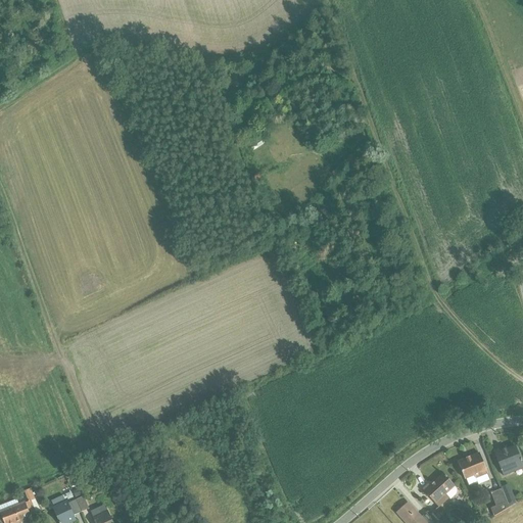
[(244,99),(249,96),(244,91),(238,95),(244,99)]
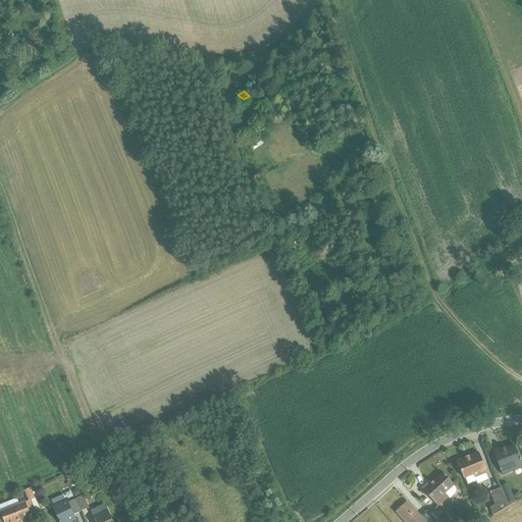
[(220,95),(223,102),(225,101),(226,102),(230,101),(228,97),(225,99),(223,94),(220,95)]
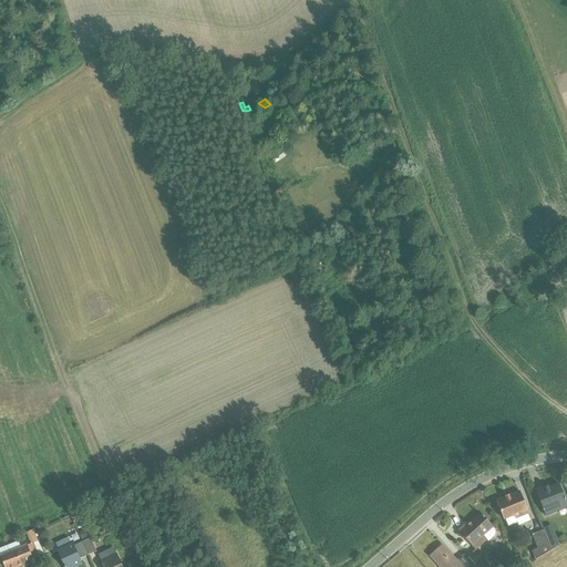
[(258,140),(253,142),(255,148),(258,147),(258,146),(260,145),(268,141),(266,135),(261,137),(261,136),(259,136),(260,138),(258,138),(258,140)]
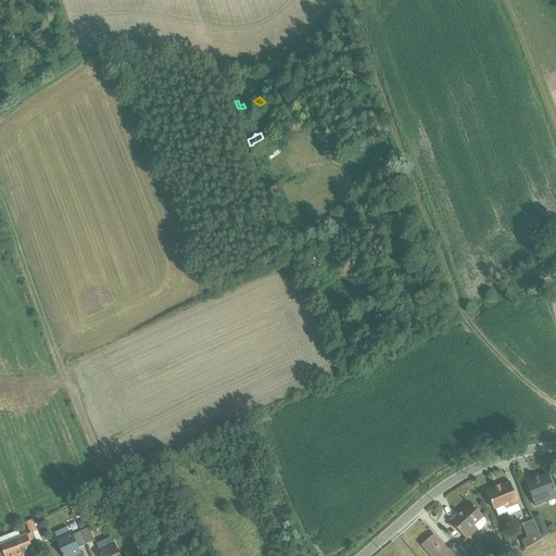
[(275,154),(267,158),(274,175),(280,173),(280,169),(285,168),(280,158),(276,159),(275,154)]
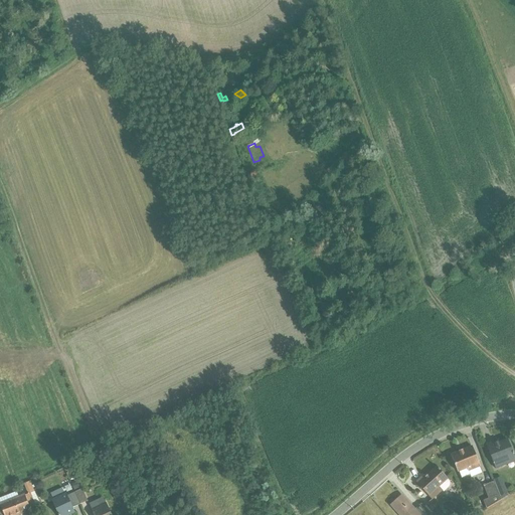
[(347,152),(326,171),(331,176),(352,158),(347,152)]
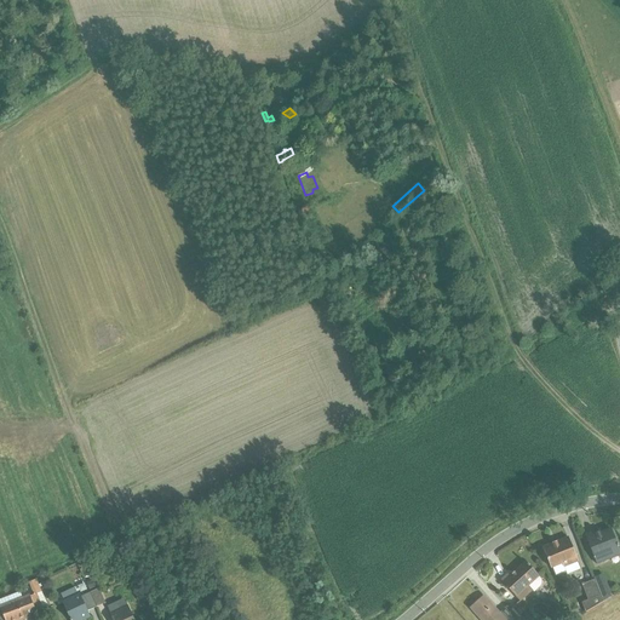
[(597,566),(619,556),(619,551),(612,529),(598,535),(597,532),(585,537),(597,566)]
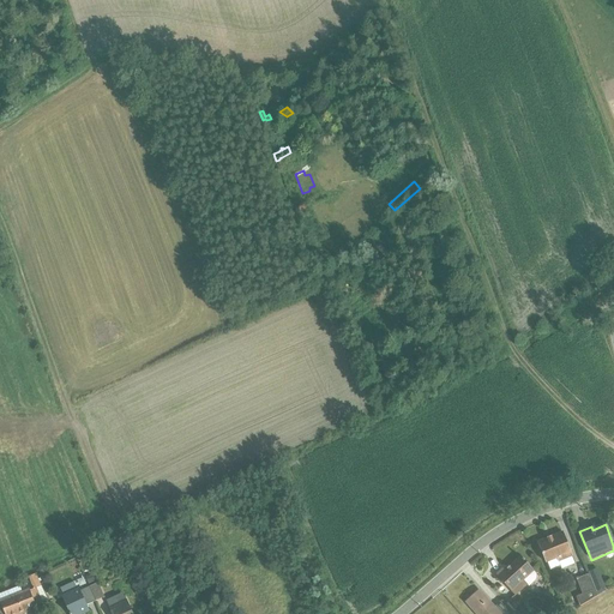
[(546,564),(547,564),(551,571),(560,566),(563,570),(575,565),(572,558),(572,557),(564,534),(537,543),(546,564)]
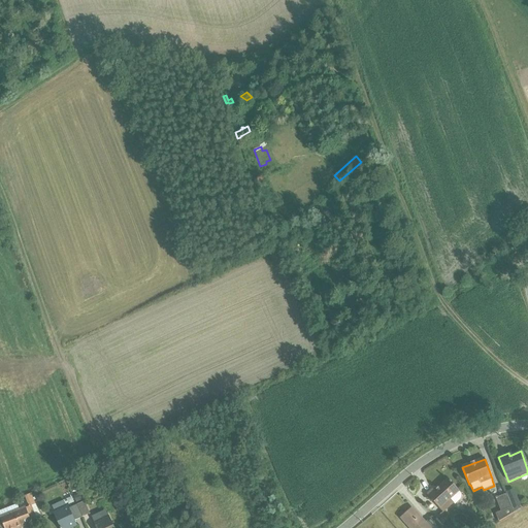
[(454,503),(455,505),(460,500),(461,499),(461,497),(461,496),(461,495),(461,494),(460,493),(448,480),(434,492),(432,490),(427,495),(443,514),(454,503)]
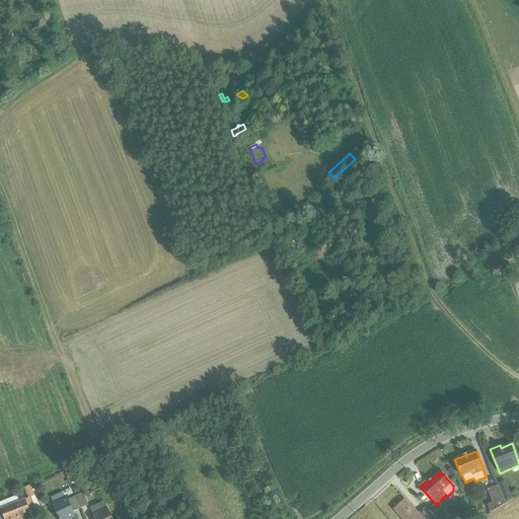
[(505,480),(498,484),(498,486),(504,500),(512,497),(505,480)]
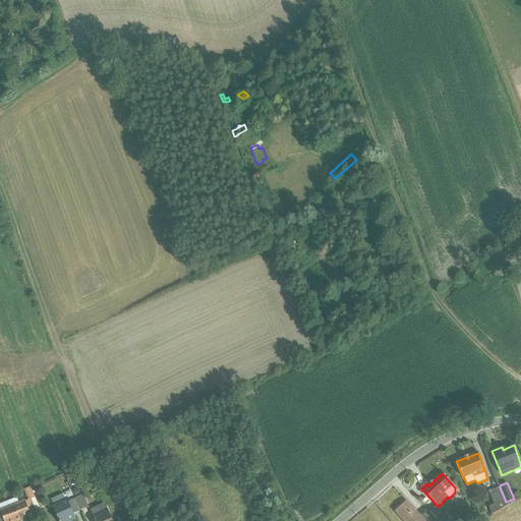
[(31,498),(37,495),(32,484),(25,487),(31,498)]
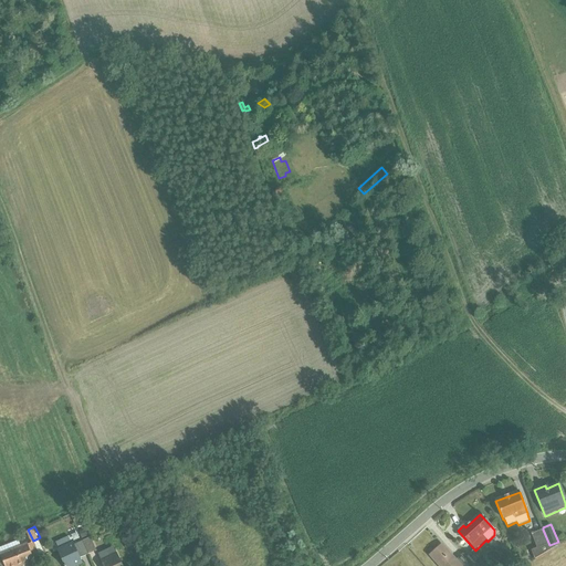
[(82,540),(88,536),(85,530),(79,532),(82,540)]
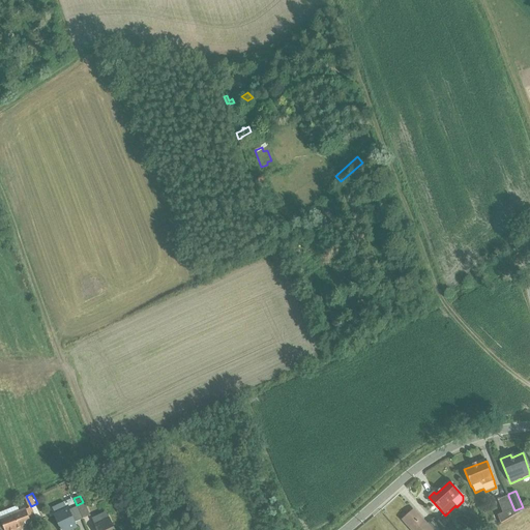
[(500,524),(517,514),(514,510),(508,496),(497,500),(503,513),(497,516),(500,524)]
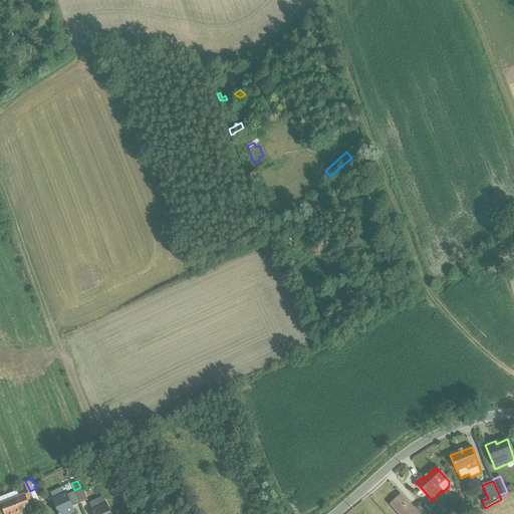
[(41,486),(35,489),(39,497),(45,494),(41,486)]
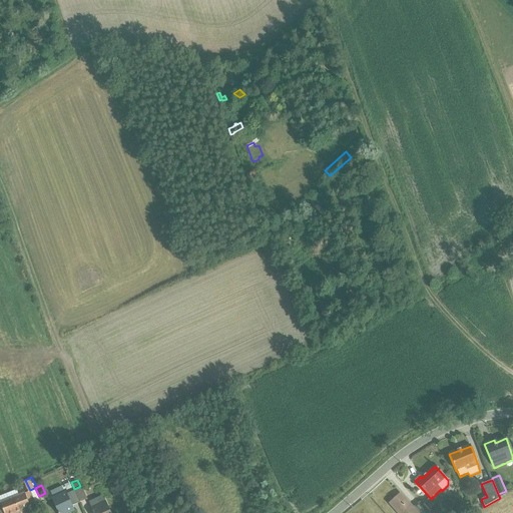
[(62,486),(51,491),(53,497),(51,498),(58,512),(69,512),(70,512),(74,510),(74,511),(75,511),(73,506),(80,503),(74,491),(67,494),(66,491),(65,492),(62,486)]
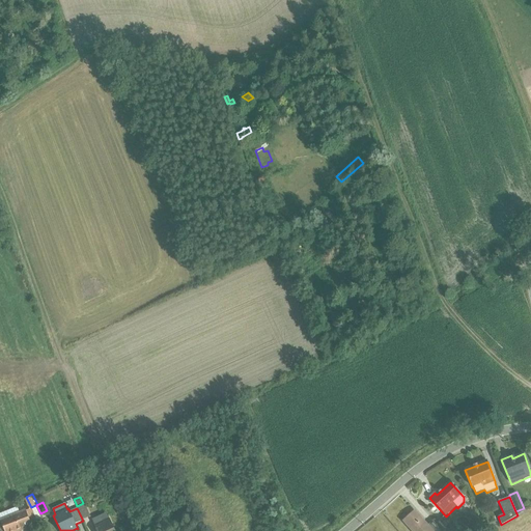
[(77,508),(83,521),(90,516),(85,504),(77,508)]
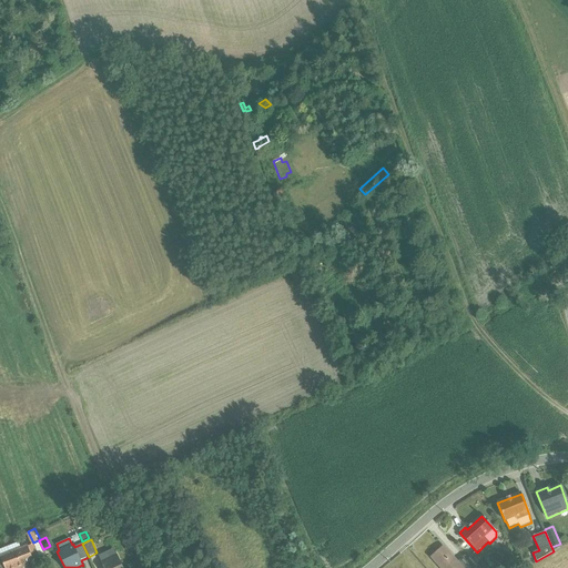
[(36,567),(34,561),(40,559),(33,545),(28,547),(28,545),(20,548),(19,543),(8,547),(8,548),(0,551),(0,556),(1,559),(4,567),(18,567),(27,565),(28,567),(36,567)]
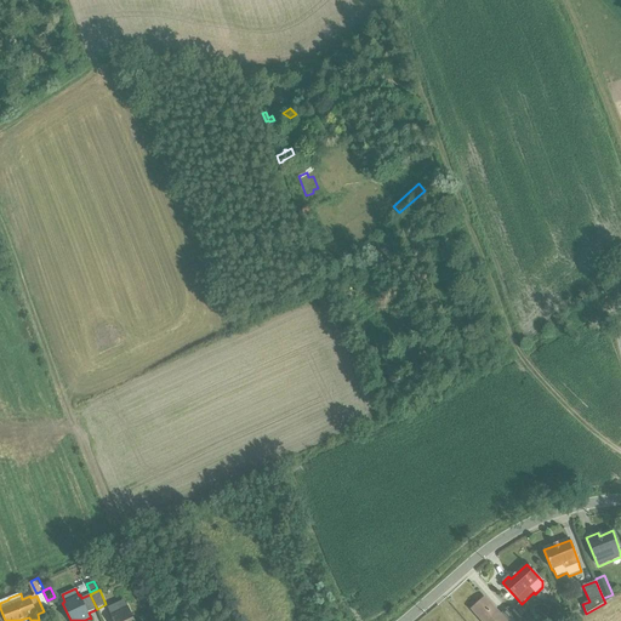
[(520,620),(519,619),(508,608),(500,615),(484,598),(472,609),(482,620),(520,620)]
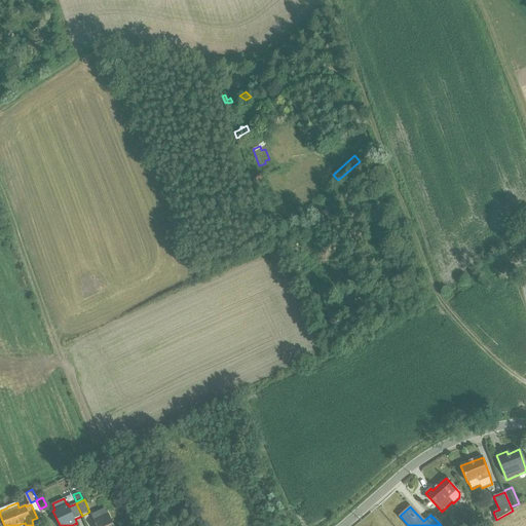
[(106,509),(91,515),(94,521),(109,514),(106,509)]
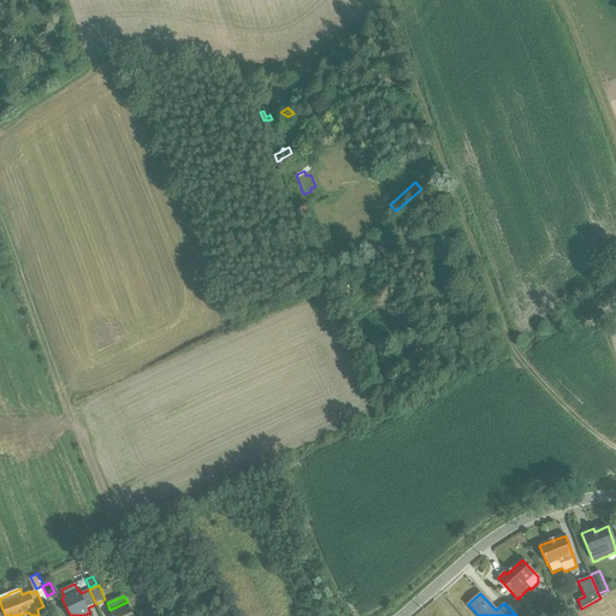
[(134,615),(128,602),(110,610),(112,615),(134,615)]
